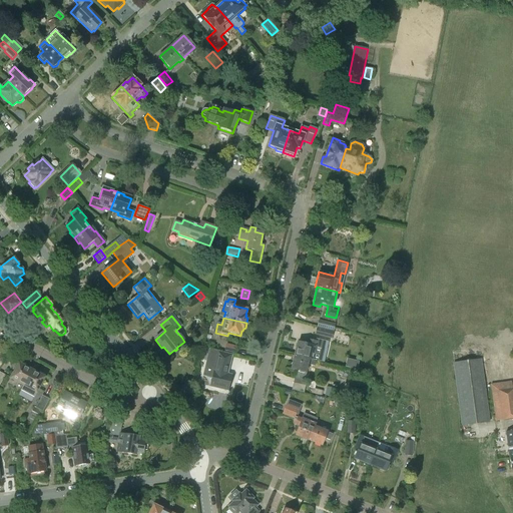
[(318,321),(317,328),(334,332),(335,325),(318,321)]
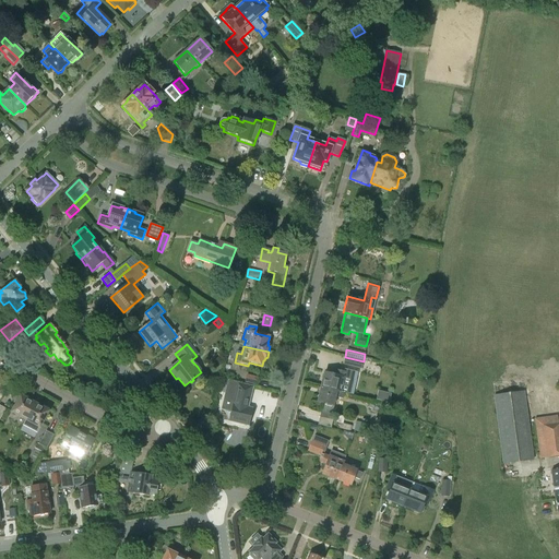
[(364,361),(345,357),(343,365),(361,369),(364,361)]
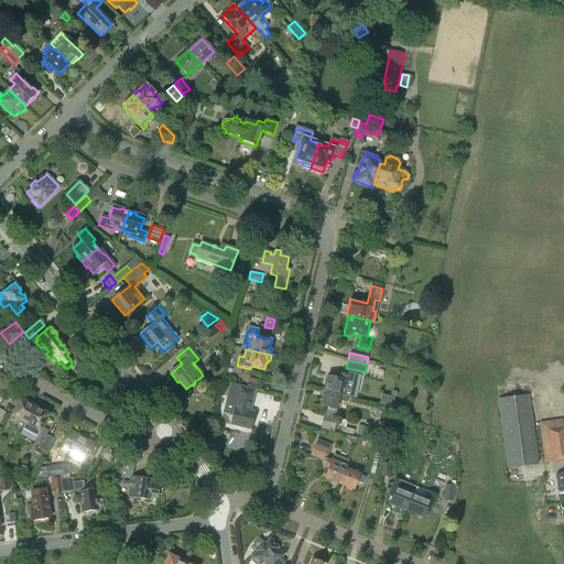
[(327,377),(324,391),(339,394),(343,396),(346,381),(347,377),(339,375),(338,379),(327,377)]
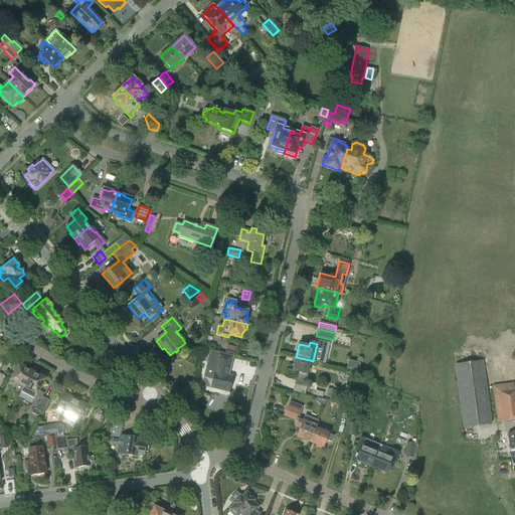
[(224,352),(234,354),(236,348),(226,345),(224,352)]
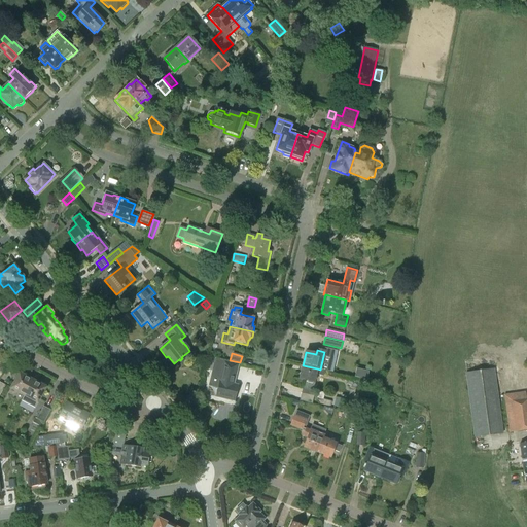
[(219,383),(216,397),(235,401),(238,386),(232,384),(236,365),(215,360),(210,381),(219,383)]
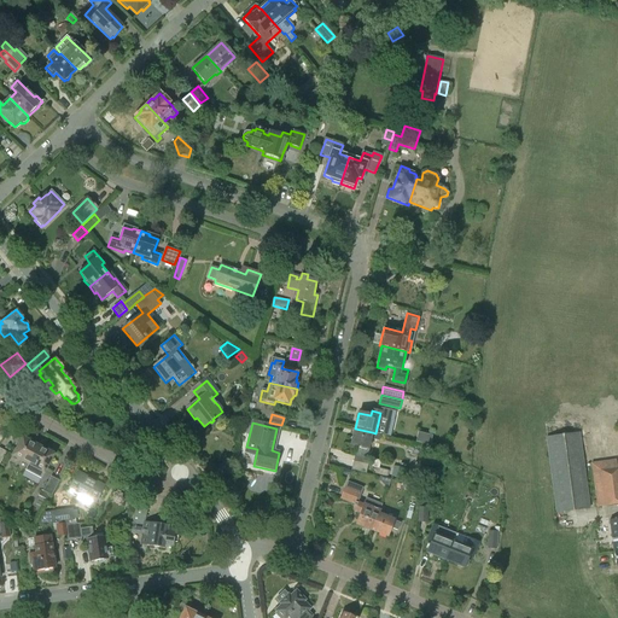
[(372,432),(355,429),(350,445),(368,449),(372,432)]
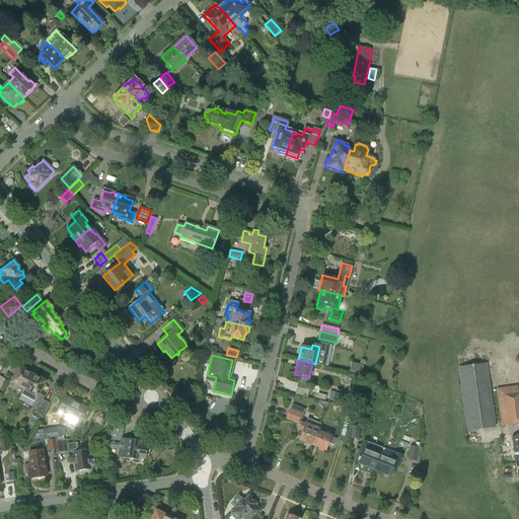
[(354,363),(353,371),(364,373),(366,365),(354,363)]
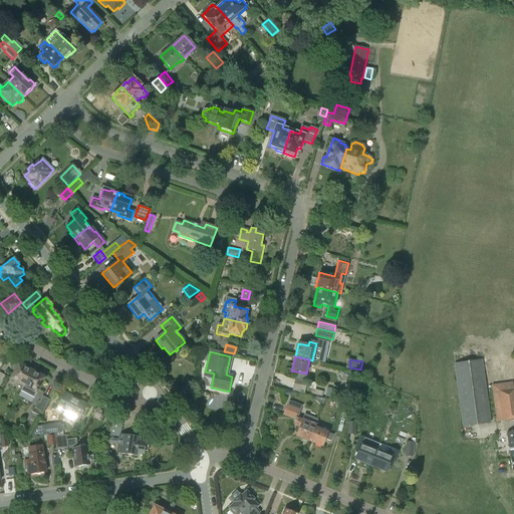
[(454,364),(463,427),(490,423),(482,360),(454,364)]
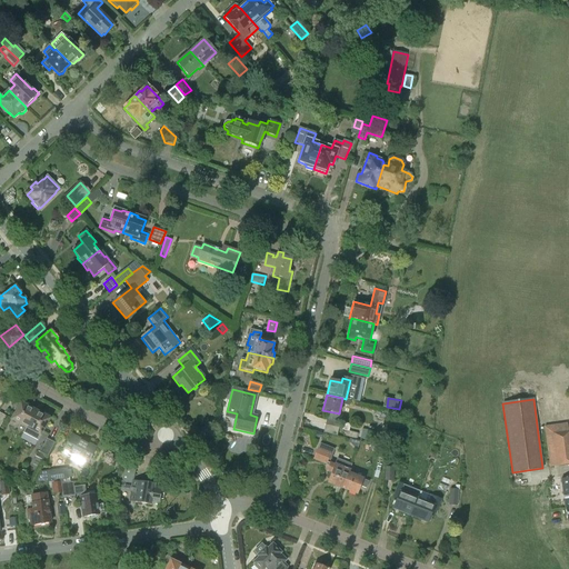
[(11,420),(26,428),(36,410),(21,402),(11,420)]
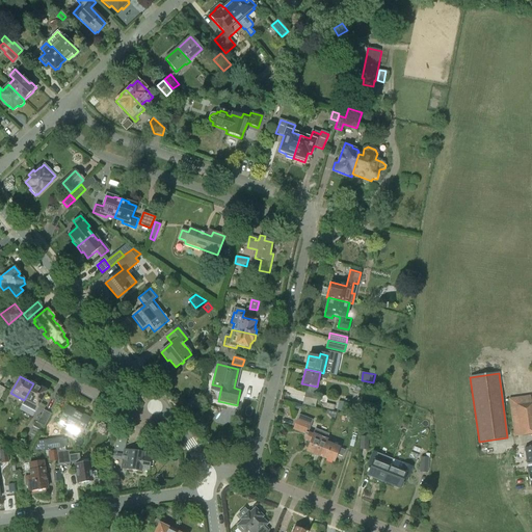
[(33,383),(24,400),(22,405),(35,413),(37,407),(47,392),(33,383)]
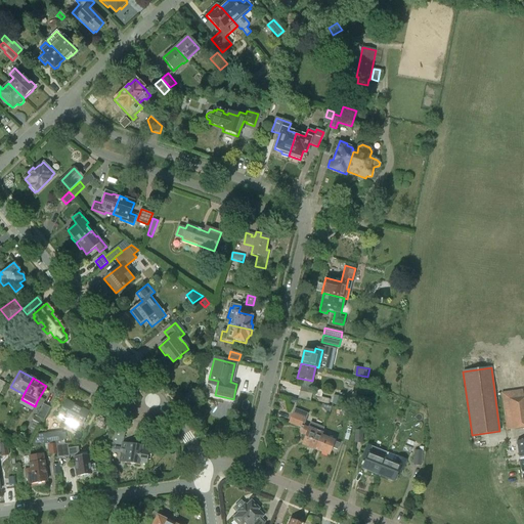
[(298,400),(308,402),(310,402),(312,394),(310,393),(311,389),(300,386),(297,399),(298,400)]
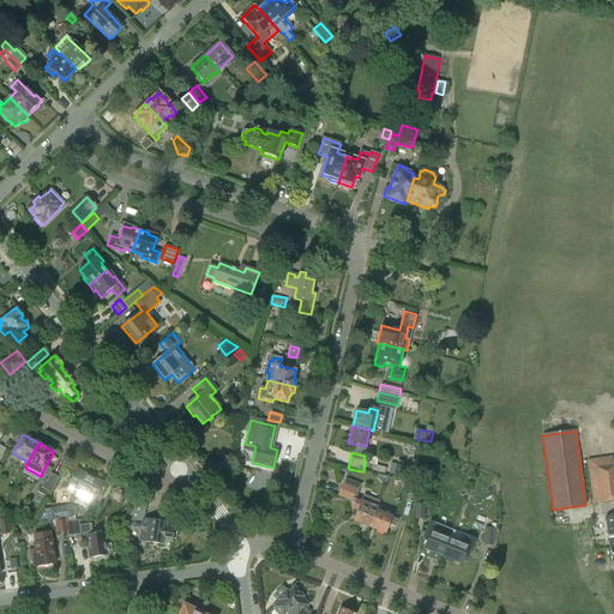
[(588,461),(594,504),(613,501),(613,475),(612,458),(588,461)]
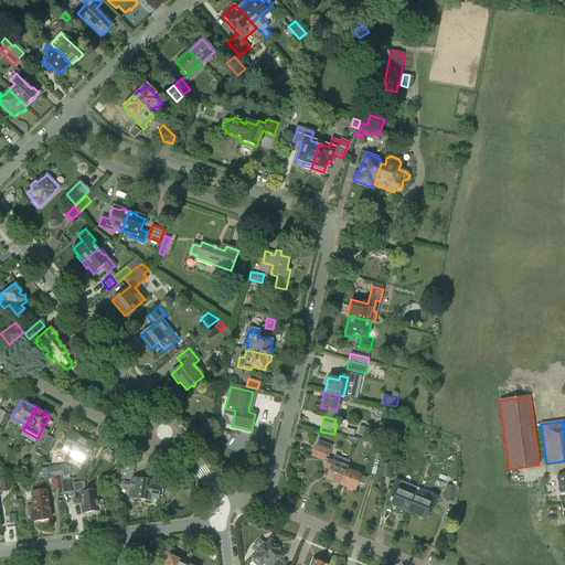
[(71,432),(61,450),(70,455),(68,457),(85,466),(96,445),(71,432)]
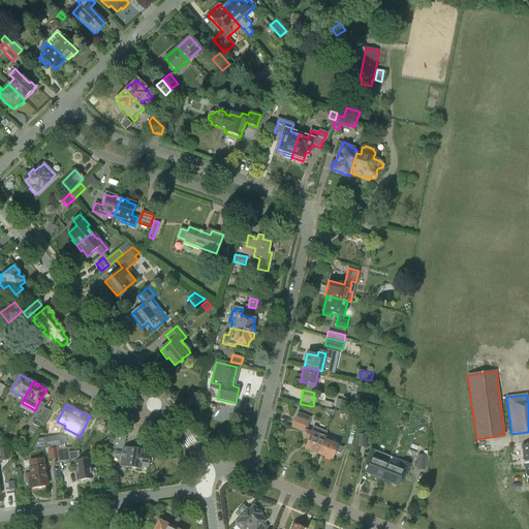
[(35,421),(33,425),(39,428),(41,424),(43,425),(51,412),(43,408),(36,422),(35,421)]
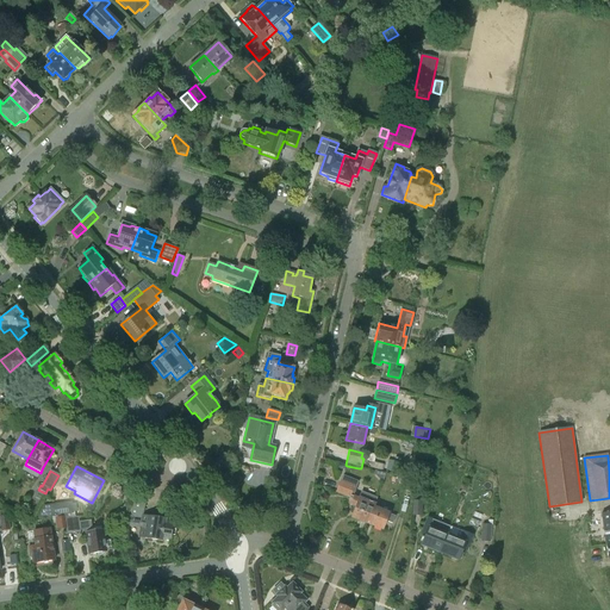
[(343,475),(336,493),(348,498),(350,492),(354,493),(359,483),(343,475)]
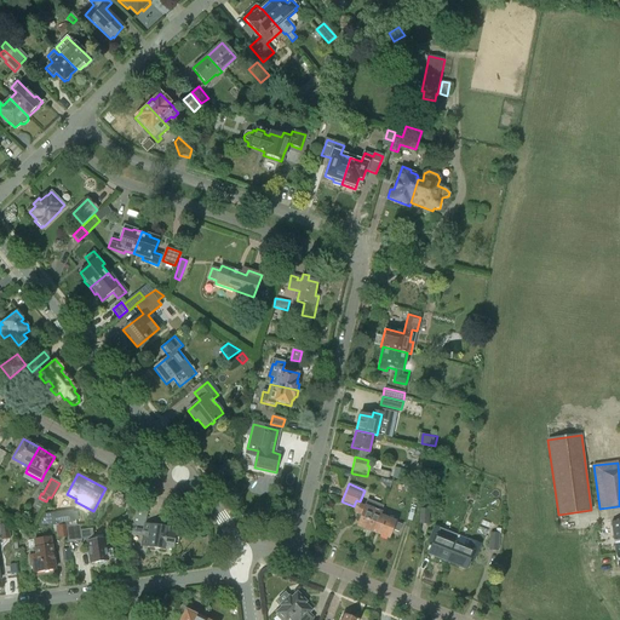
[(415,487),(412,500),(420,501),(423,488),(415,487)]
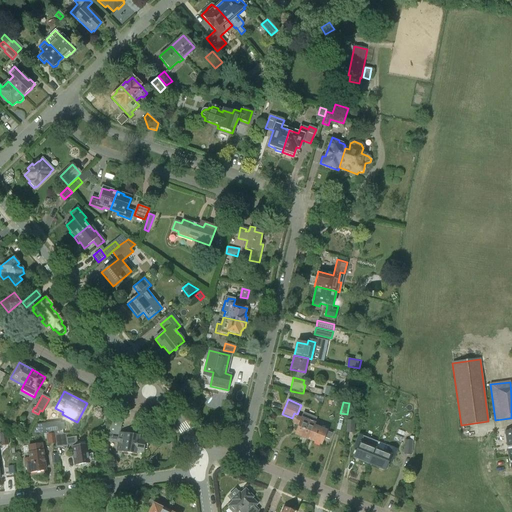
[(297,418),(295,425),(298,426),(295,435),(308,440),(314,424),(314,423),(316,419),(303,414),(301,419),(297,418)]
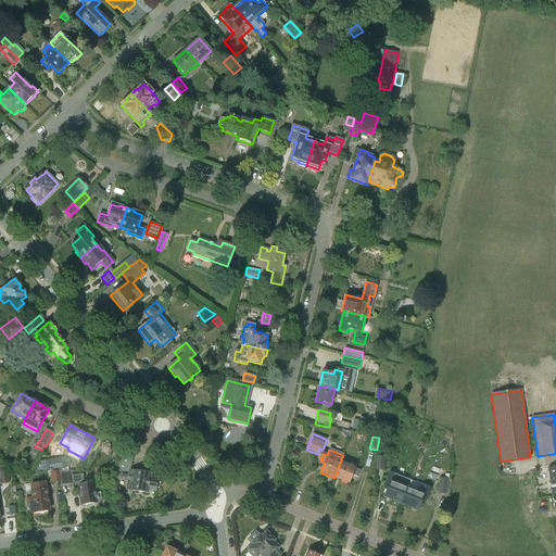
[(151,474),(130,470),(133,458),(125,454),(119,464),(115,480),(128,482),(126,491),(148,494),(148,491),(155,492),(156,489),(160,488),(161,483),(158,481),(158,478),(150,477),(151,474)]
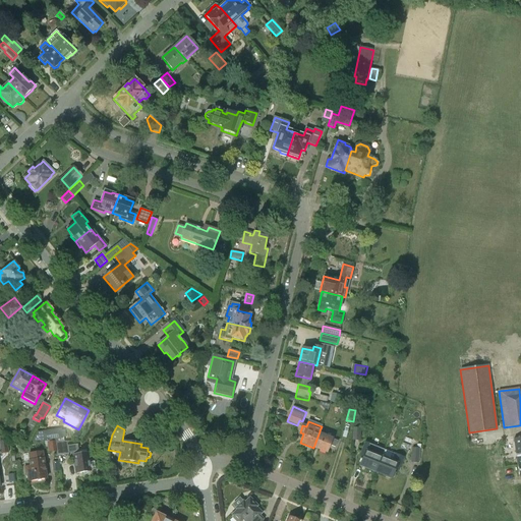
[(351,441),(359,441),(360,428),(352,427),(351,441)]
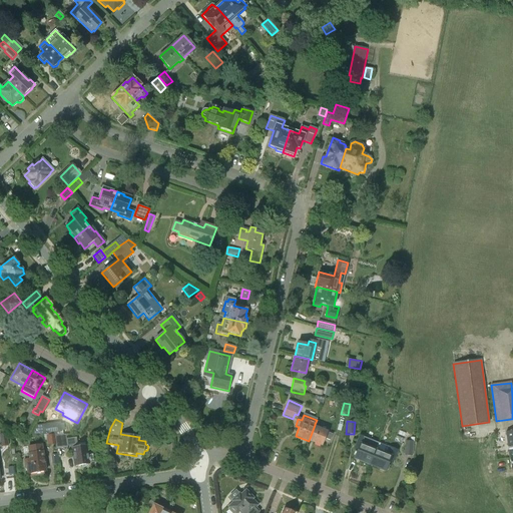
[(35,426),(31,435),(60,431),(64,430),(64,424),(59,424),(59,423),(35,426)]
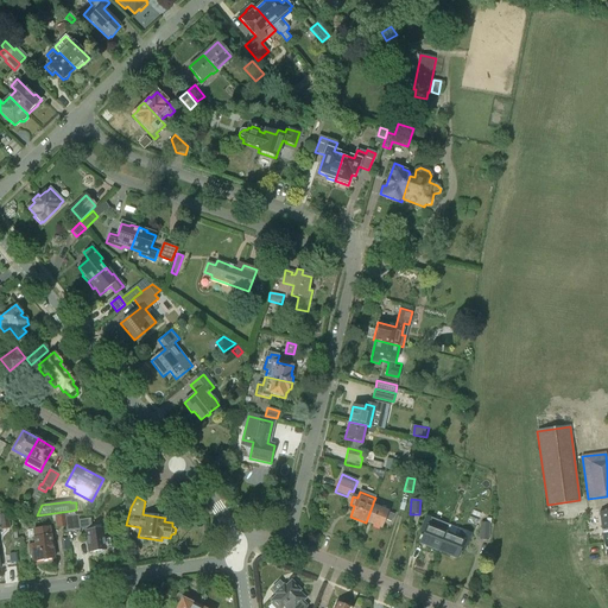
[(373,504),(366,523),(381,529),(385,519),(392,523),(394,515),(379,510),(380,505),(373,502),(373,504)]
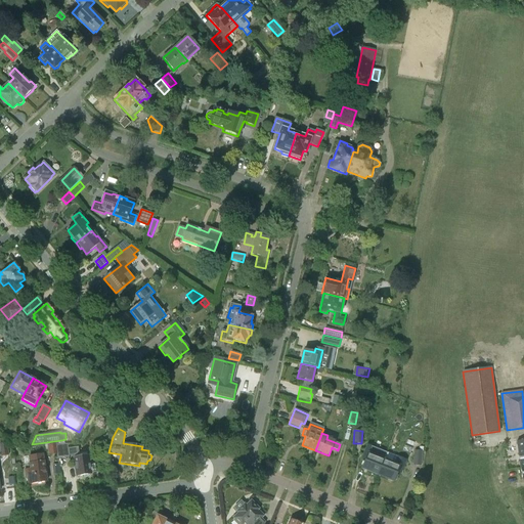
[(0,443),(0,447),(1,456),(8,455),(6,442),(0,443)]
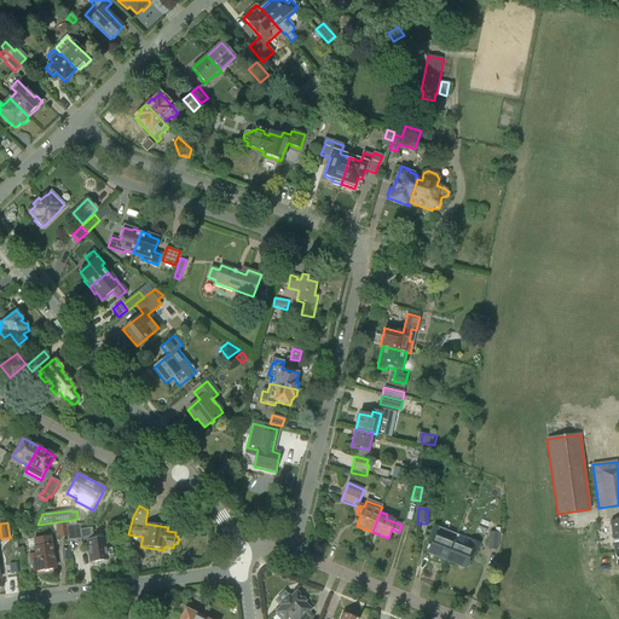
[(79,525),(65,522),(68,542),(81,539),(79,525)]
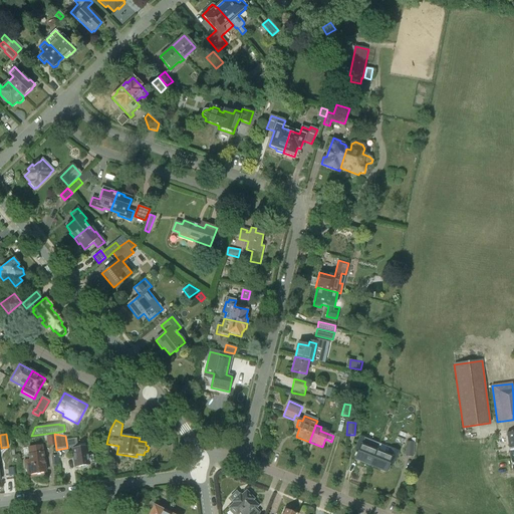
[(358,449),(353,460),(369,466),(375,451),(378,444),(358,437),(354,447),(358,449)]
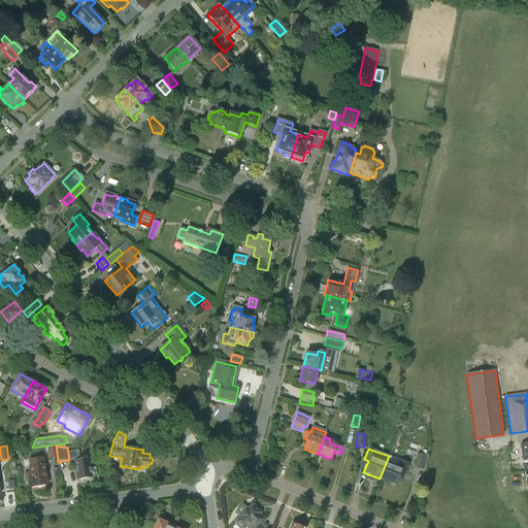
[(27,473),(29,488),(46,486),(43,459),(29,461),(31,473),(27,473)]
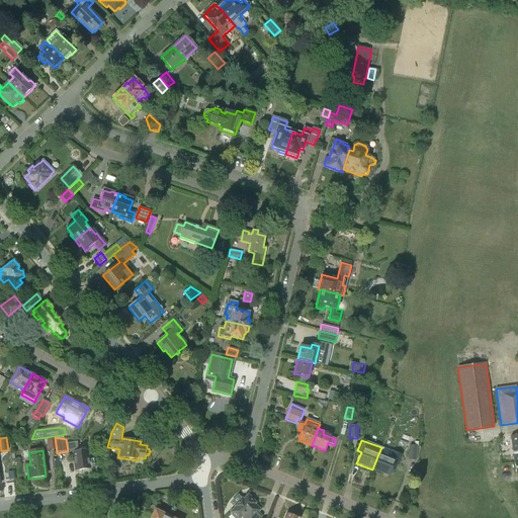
[(88,470),(88,469),(90,469),(90,467),(95,467),(93,459),(89,460),(87,450),(72,453),(73,459),(74,458),(76,471),(83,470),(84,471),(88,471),(88,470)]
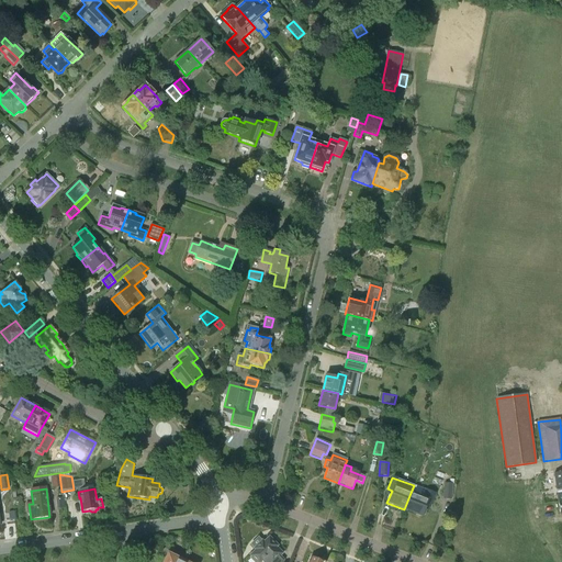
[(411,493),(404,509),(422,516),(427,504),(430,505),(435,494),(429,492),(427,491),(424,498),(411,493)]
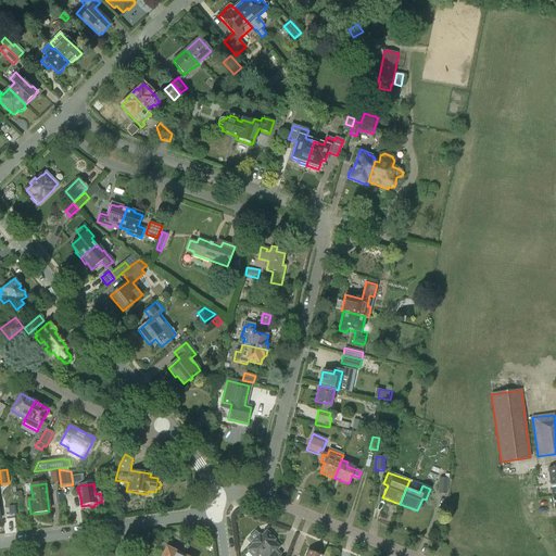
[(57,505),(64,504),(62,493),(54,494),(57,505)]
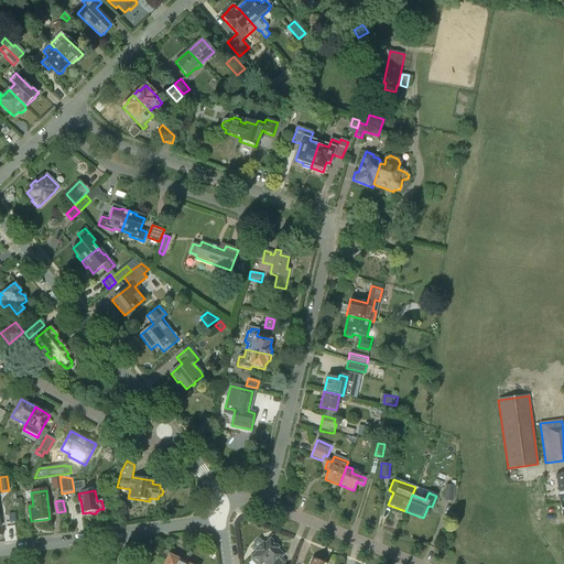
[(256,551),(258,552),(252,557),(253,559),(251,560),(255,563),(260,563),(262,563),(274,563),(275,563),(274,563),(279,559),(279,560),(283,555),(277,549),(278,548),(270,540),(264,545),(263,544),(256,551)]
